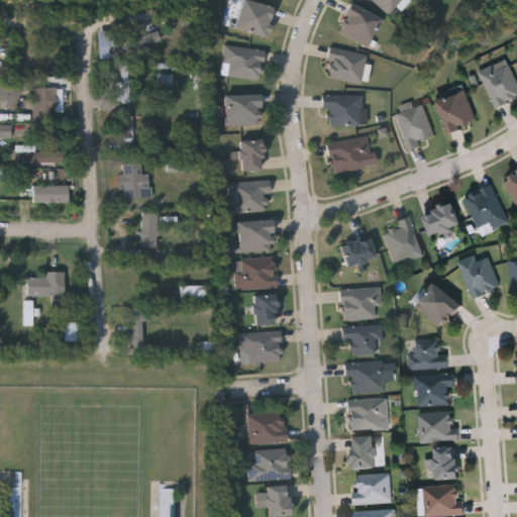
[(267,37),(234,30),(241,0),(274,8),(267,37)]
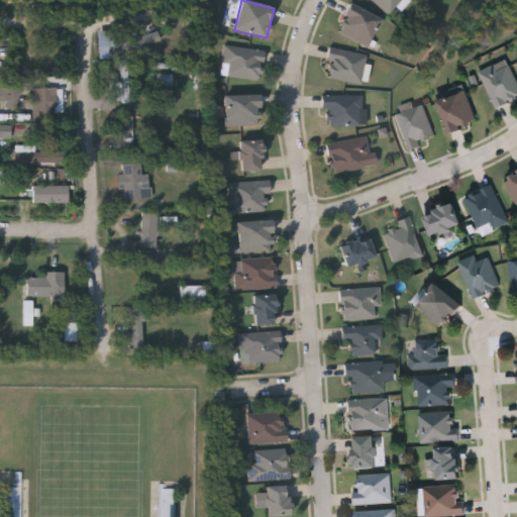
[(401,0),(387,14),(372,0),(401,0)]
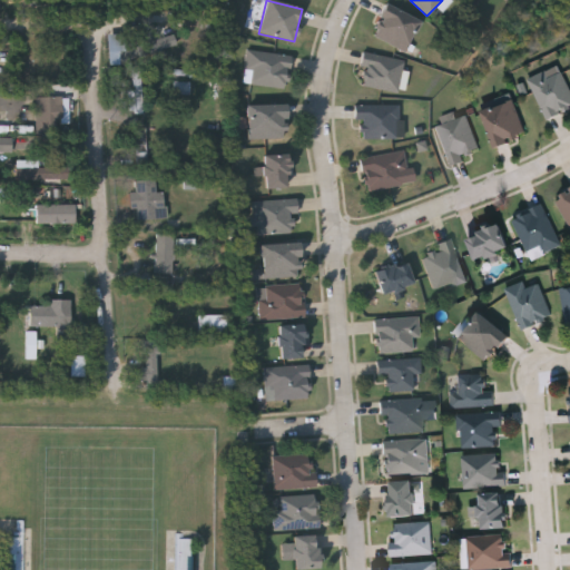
[(370,35),(385,5),(420,21),(404,52),(370,35)]
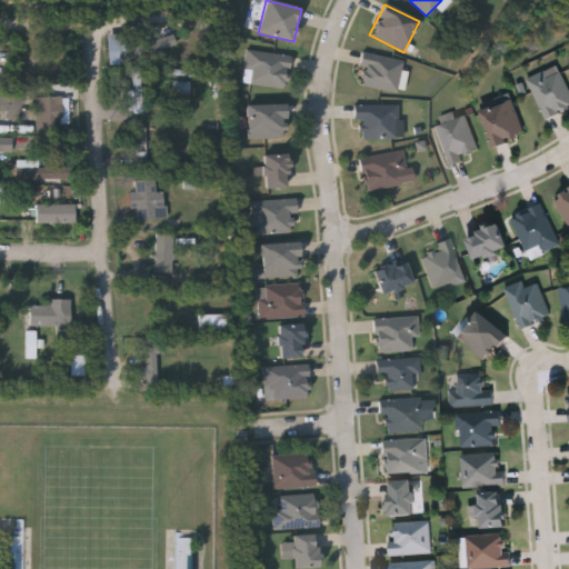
[(178,45),(175,35),(156,41),(153,36),(122,47),(128,63),(178,45)]
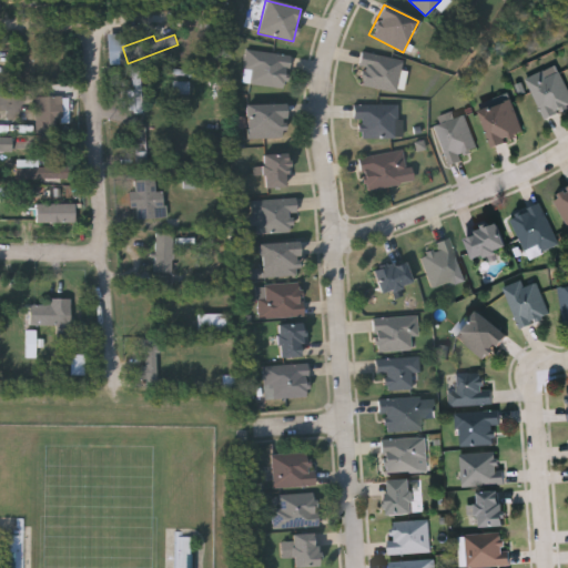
[(244,71),(245,51),(288,54),(286,89),(247,85),(249,71),(244,71)]
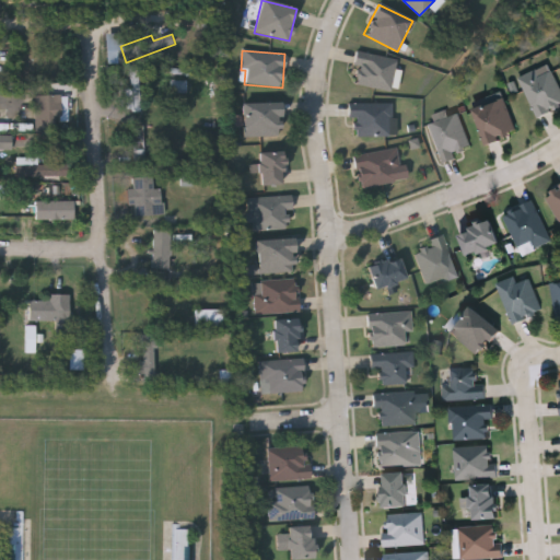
[(391,91),(352,84),(358,54),(396,60),(391,91)]
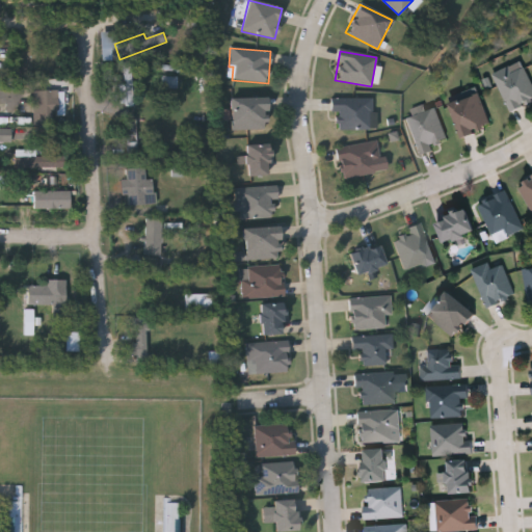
[(122,105),(122,65),(133,65),(133,105),(122,105)]
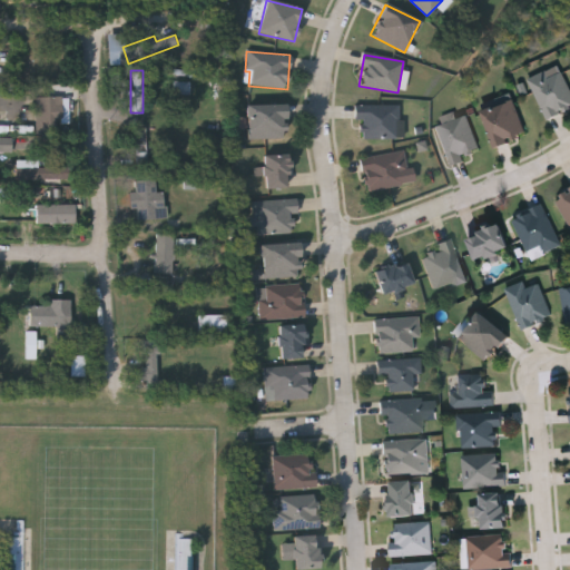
[(569,89),(569,107),(546,118),(529,78),(548,70),(550,75),(561,70),(569,89)]
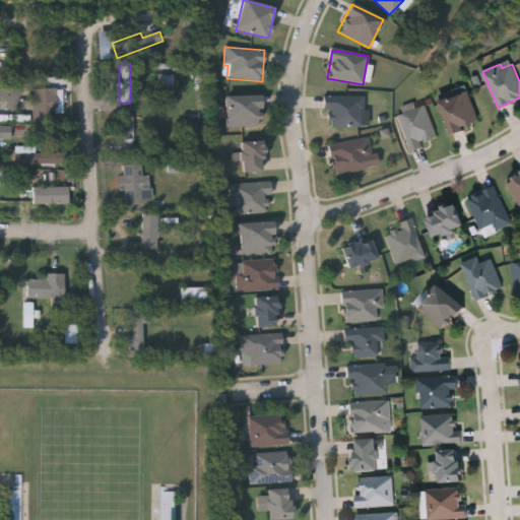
[(51,106),(51,121),(39,121),(39,87),(55,87),(55,106),(51,106)]
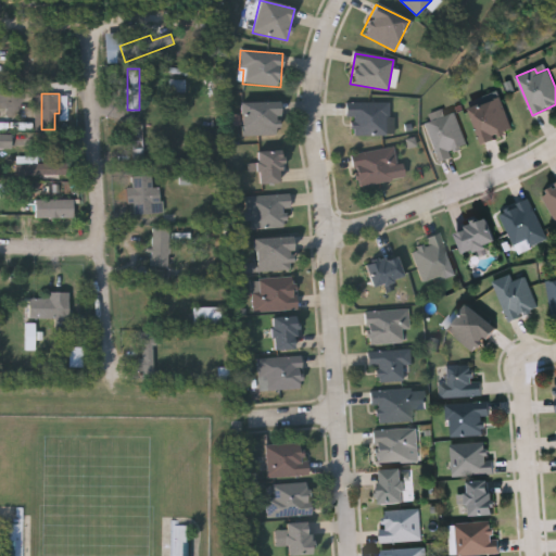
[(469,109),(500,98),(513,133),(482,143),(469,109)]
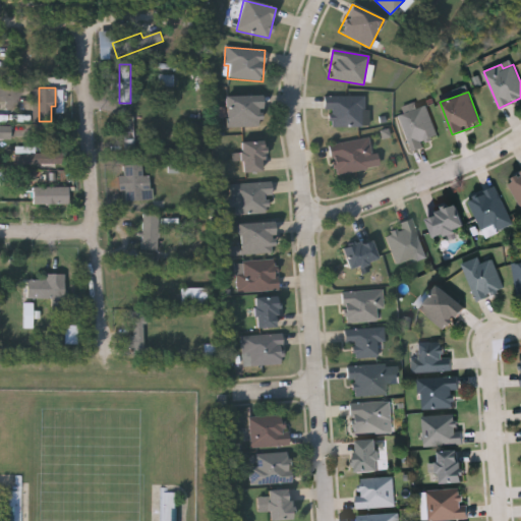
[(226,96),(261,96),(261,126),(226,126),(226,96)]
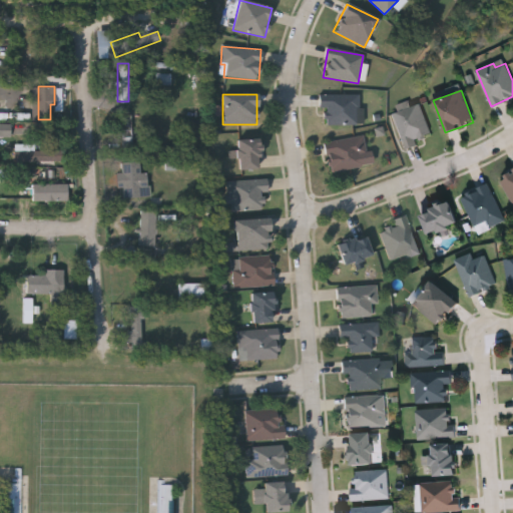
[(358,94),(358,124),(323,124),(323,107),(319,107),(319,94),(358,94)]
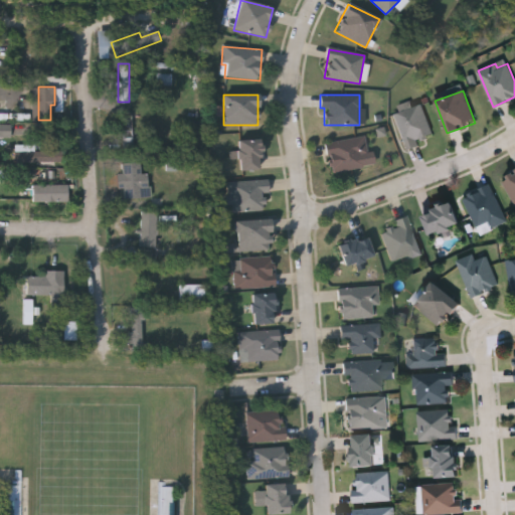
[(421,104),(432,136),(417,140),(419,145),(404,150),(392,111),(409,106),(409,107),(421,104)]
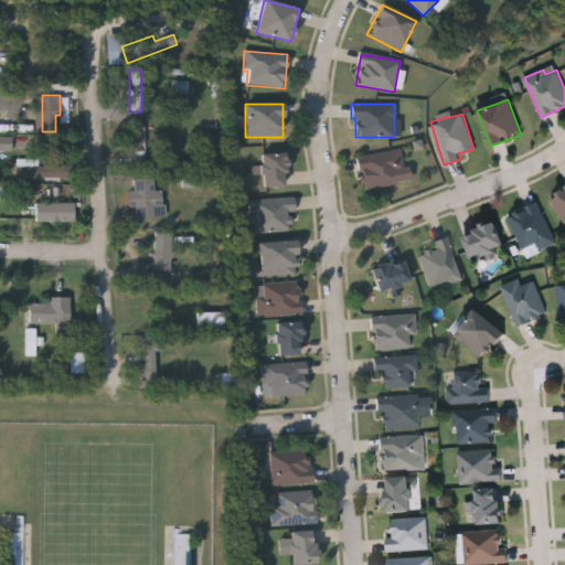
[(145,160),(136,160),(136,125),(145,125),(145,160)]
